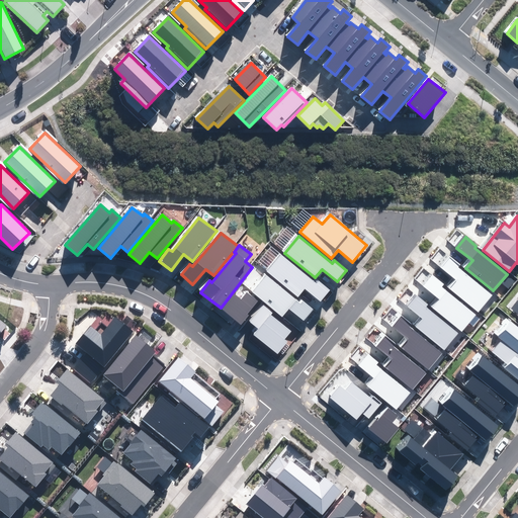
[(321,301),(330,290),(318,280),(316,283),(282,256),(268,272),(298,297),(306,289),(321,301)]
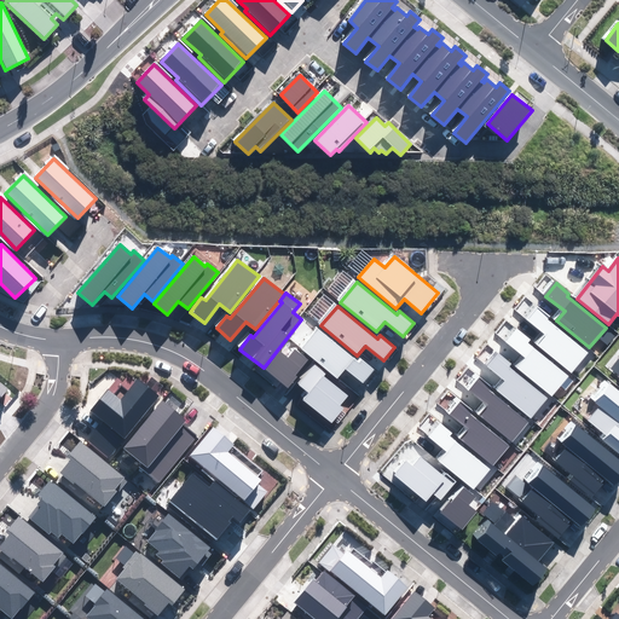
[(538,345),(571,371),(586,352),(548,320),(550,318),(537,307),(527,320),(545,335),(538,345)]
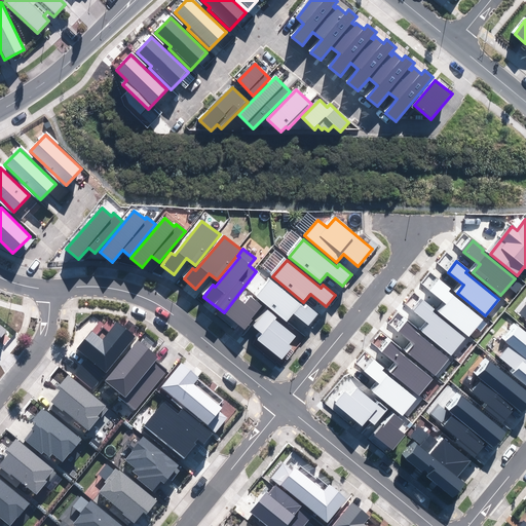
[(308,326),(318,314),(306,304),(304,307),(270,279),(256,297),(287,322),(294,313),(308,326)]
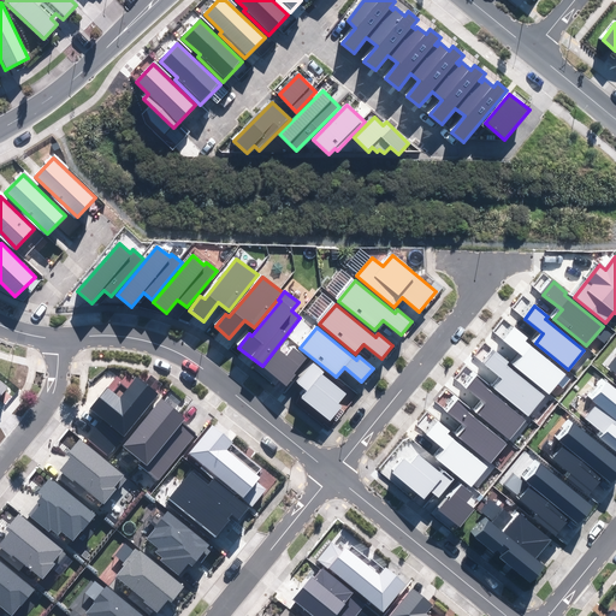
[(515,366),(549,392),(564,373),(526,342),(528,339),(515,329),(505,342),(523,356),(515,366)]
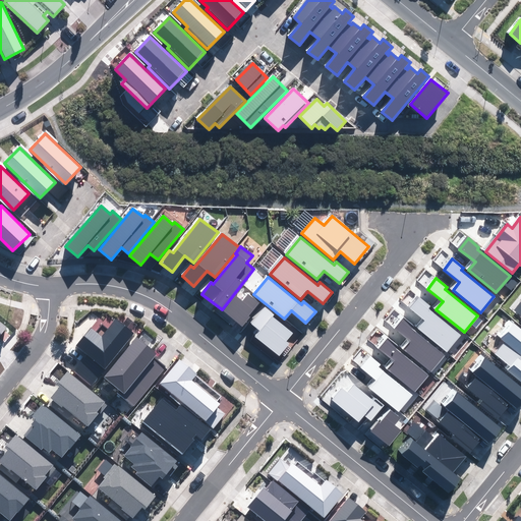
[(223,311),(243,327),(250,317),(249,316),(259,302),(248,294),(243,301),(236,295),(223,311)]
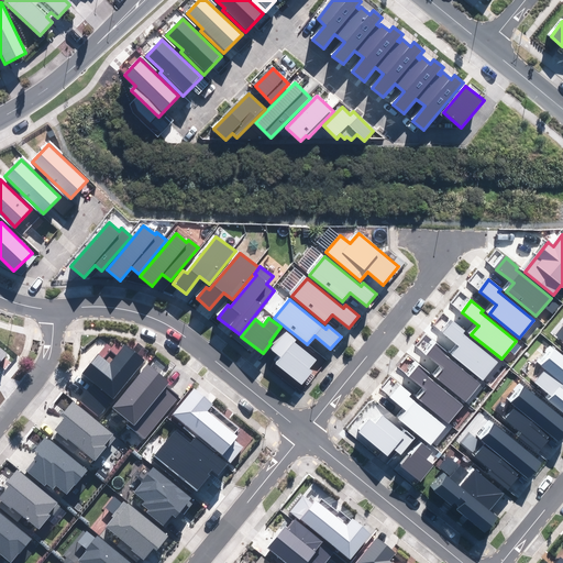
[(453,355),(484,381),(498,362),(463,333),(465,331),(453,322),(444,333),(461,348),(453,355)]
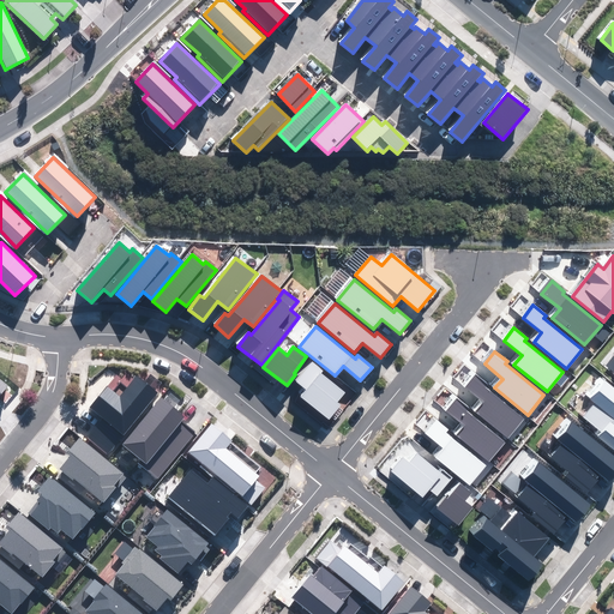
[(324,371),(313,362),(296,383),(305,390),(300,396),(330,420),(341,405),(337,402),(344,392),(321,374),(324,371)]
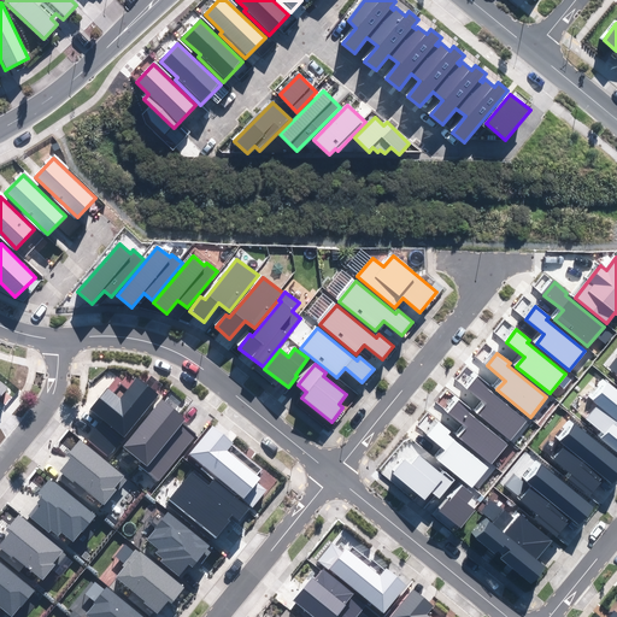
[(88,439),(109,457),(159,395),(137,377),(121,398),(107,388),(90,410),(104,419),(88,439)]
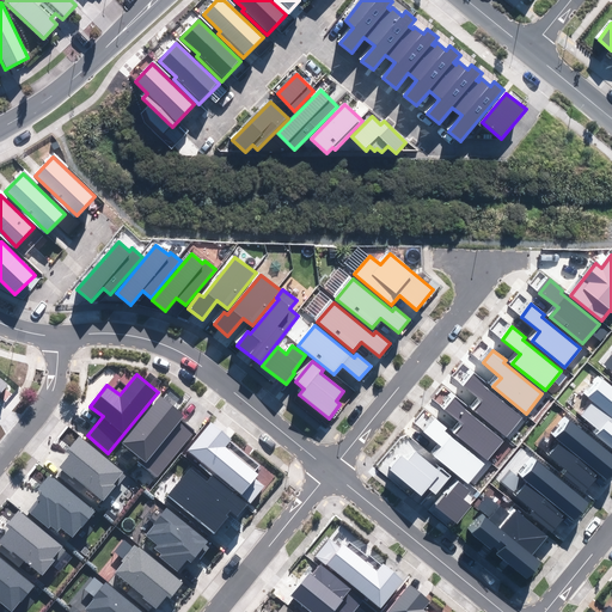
[(473,410),(506,436),(521,417),(483,386),(485,384),(473,374),(463,386),(481,401),(473,410)]
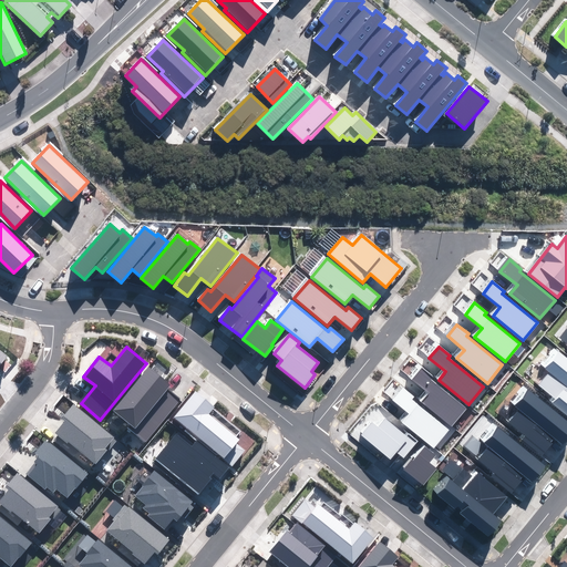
[(552,402),(566,414),(566,359),(558,352),(544,369),(549,372),(538,385),(555,399),(552,402)]
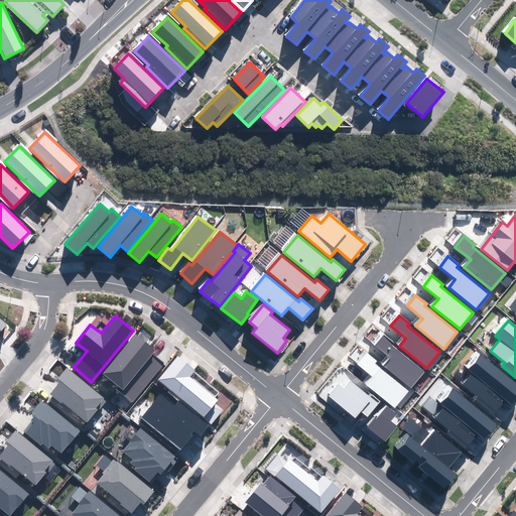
[(116,389),(133,402),(163,365),(152,356),(156,351),(135,335),(103,374),(119,386),(116,389)]
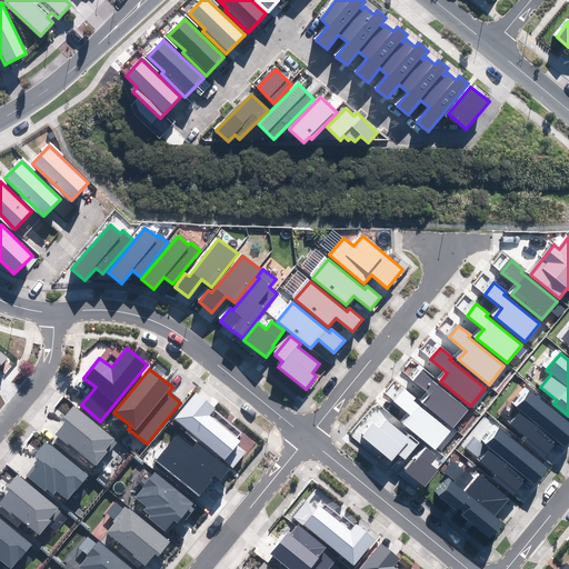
[(422,403),(453,428),(468,410),(432,381),(435,379),(422,369),(413,381),(430,395),(422,403)]
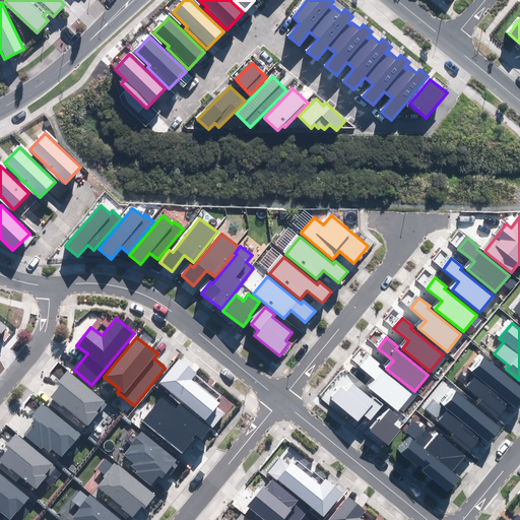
[(369,387),(398,411),(412,394),(378,367),(380,364),(369,355),(360,367),(375,379),(369,387)]
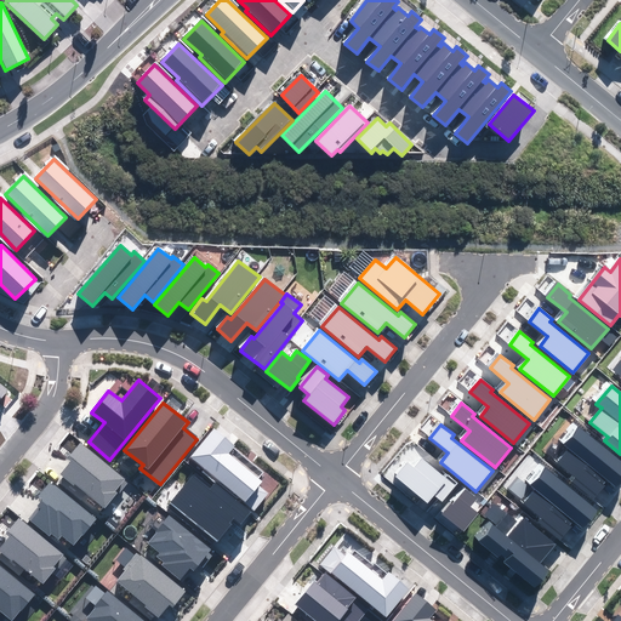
[(573,482),(594,500),(608,482),(616,489),(620,483),(620,460),(579,426),(564,444),(569,449),(558,462),(576,478),(573,482)]
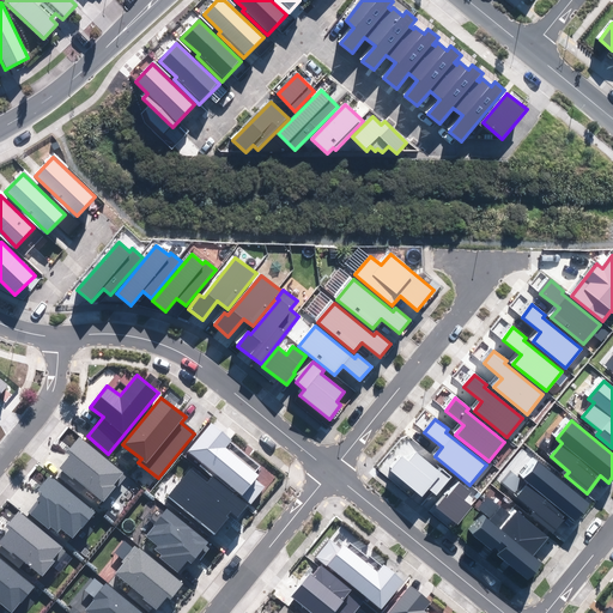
[(189,450),(250,504),(265,487),(255,479),(259,475),(226,448),(232,441),(213,423),(189,450)]
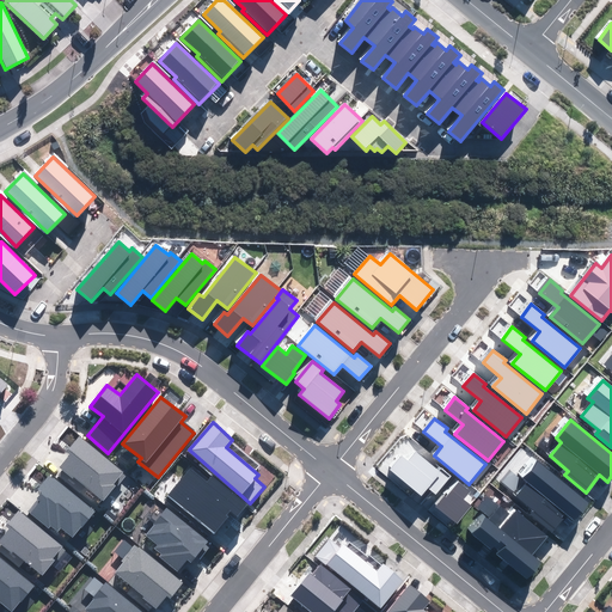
[(74,477),(103,501),(124,476),(122,473),(123,473),(80,436),(67,451),(71,454),(59,466),(73,478),(74,477)]
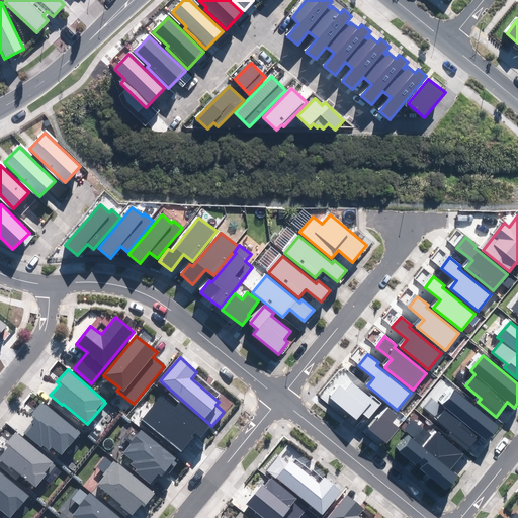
[(362,413),(369,418),(381,403),(373,396),(370,399),(351,382),(344,391),(339,386),(330,398),(357,420),(362,413)]
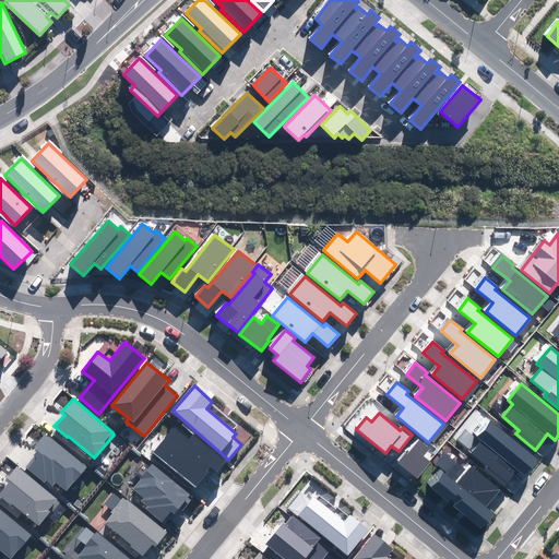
[(485,471),(504,486),(518,471),(524,476),(538,460),(490,420),(477,437),(483,440),(472,453),(488,466),(485,471)]
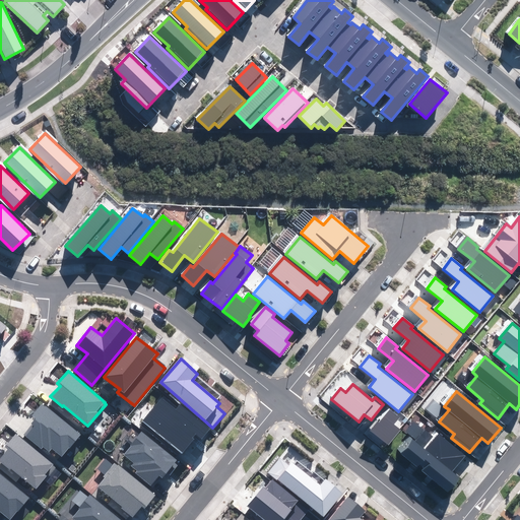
[(142,420),(182,453),(194,439),(193,438),(196,434),(202,439),(210,429),(181,404),(176,410),(161,398),(142,420)]
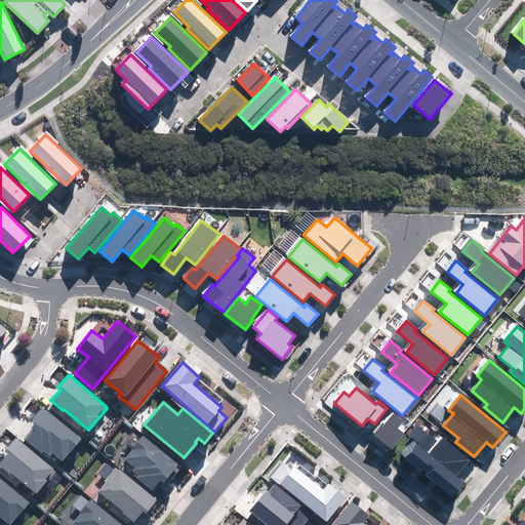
[(52,452),(63,461),(81,439),(42,407),(33,418),(36,420),(31,427),(34,430),(26,439),(42,453),(43,451),(49,456),(52,452)]
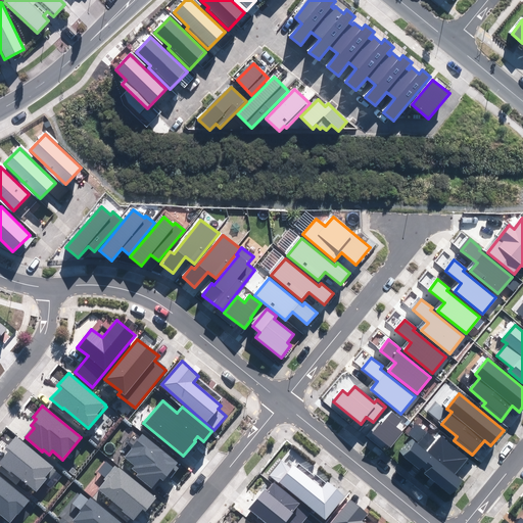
[(372,432),(390,447),(403,433),(396,427),(402,420),(392,412),(381,425),(380,424),(372,432)]
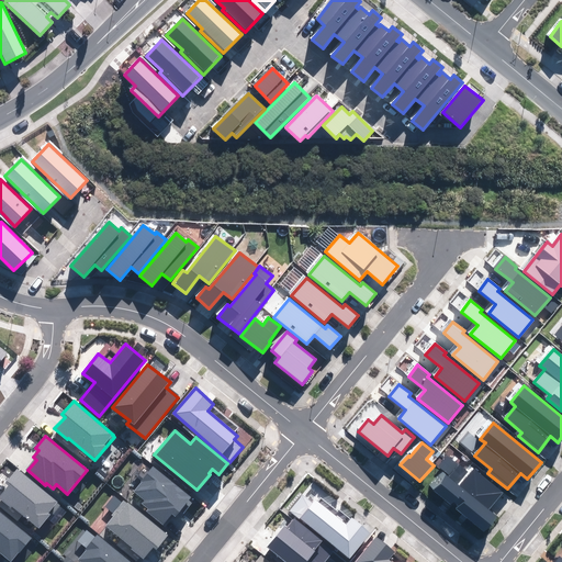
[(457,508),(484,532),(497,516),(490,509),(504,493),(472,467),(467,472),(448,456),(438,467),(446,474),(434,489),(451,504),(453,502),(458,506),(457,508)]
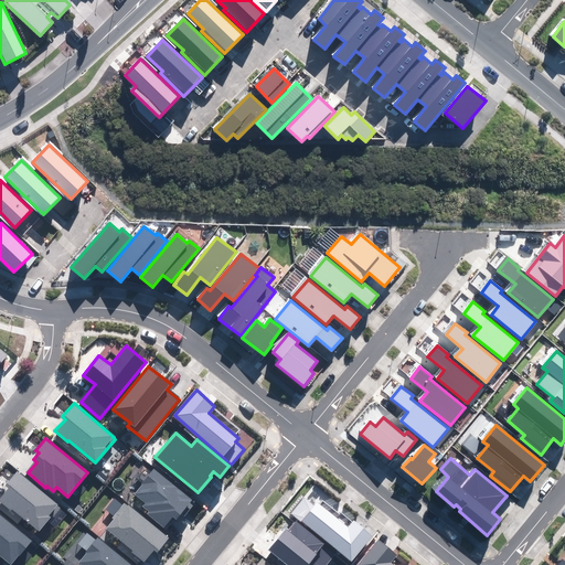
[(147,513),(164,528),(172,516),(176,520),(181,513),(185,516),(193,505),(190,503),(192,499),(153,469),(141,483),(144,484),(135,494),(145,502),(141,507),(148,511),(147,513)]
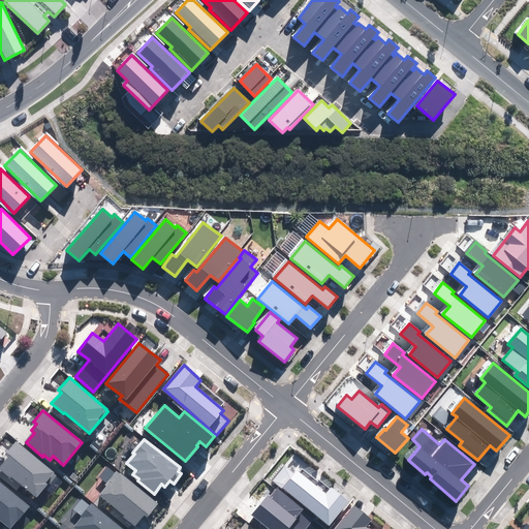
[(22,485),(37,498),(48,485),(45,484),(55,472),(17,441),(5,455),(8,457),(0,466),(0,469),(2,471),(0,473),(0,476),(17,490),(22,485)]
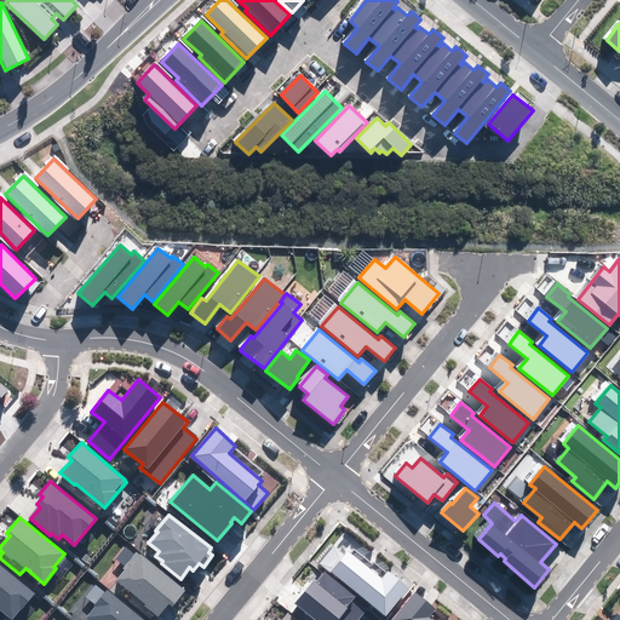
[(336,547),(321,564),(385,616),(408,589),(388,572),(383,579),(349,551),(345,556),(336,547)]
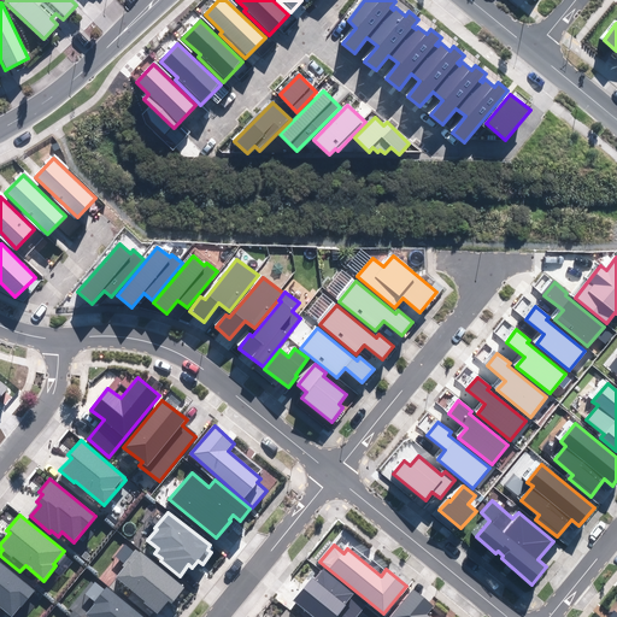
[(144,604),(157,615),(169,600),(172,604),(187,586),(142,550),(139,553),(135,550),(122,565),(125,568),(117,577),(146,601),(144,604)]
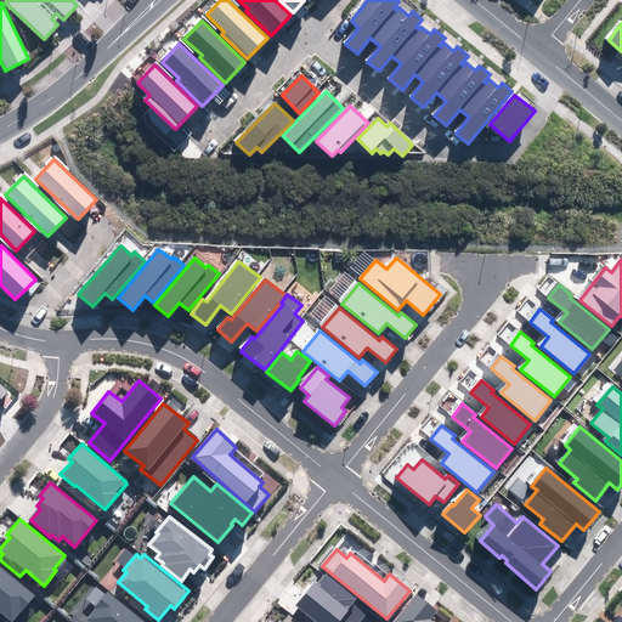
[(0,612),(1,612),(12,621),(34,597),(0,569),(0,612)]
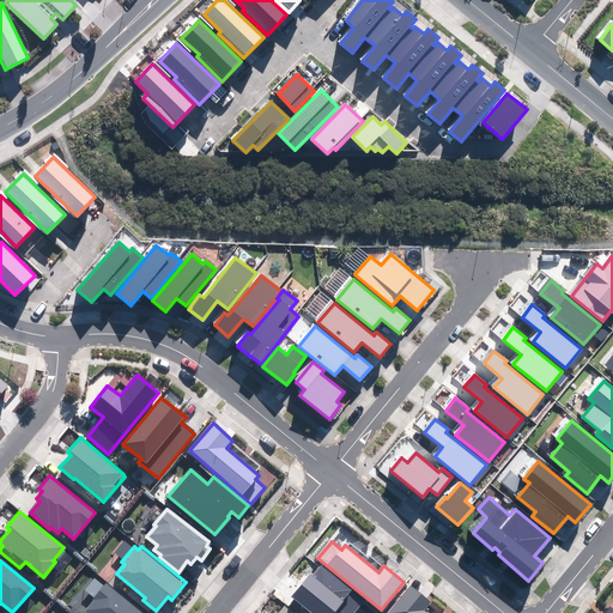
[(353,612),(363,602),(320,566),(313,575),(310,572),(291,595),(311,612),(353,612)]
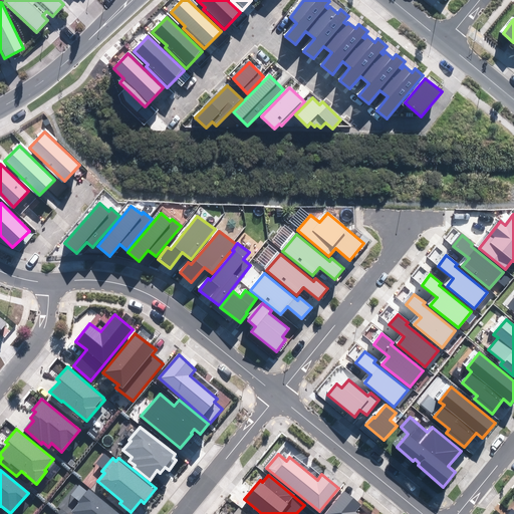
[(120,513),(88,490),(71,512),(74,513),(120,513)]
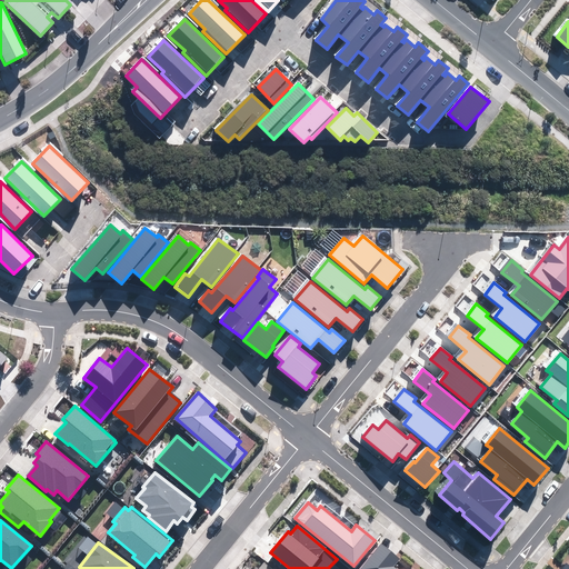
[(360,568),(398,568),(395,566),(400,560),(382,543),(360,568)]
